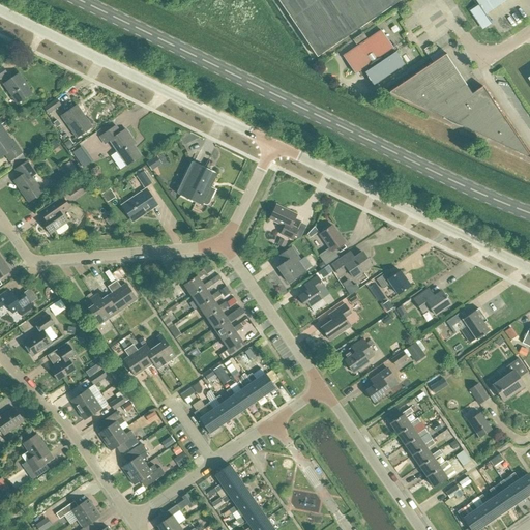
[(277,0),(317,58),(401,0),(277,0)]
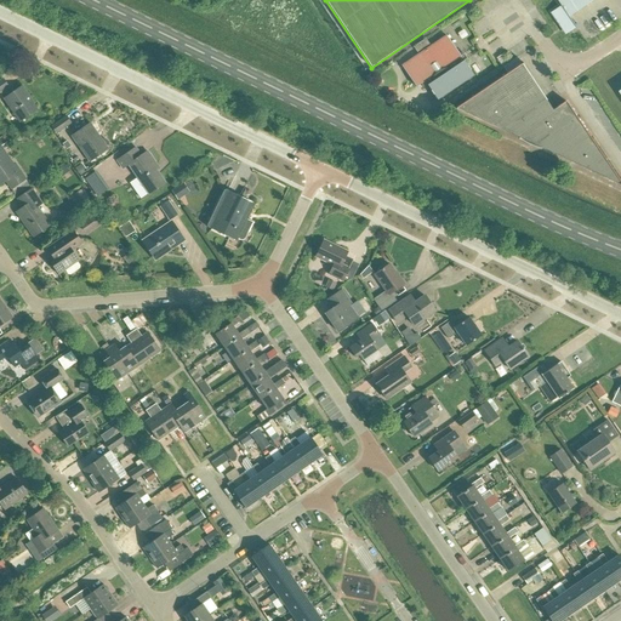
[(553,12),(563,28),(565,30),(569,30),(573,29),(575,28),(576,28),(569,17),(593,0),(556,0),(560,7),(553,12)]
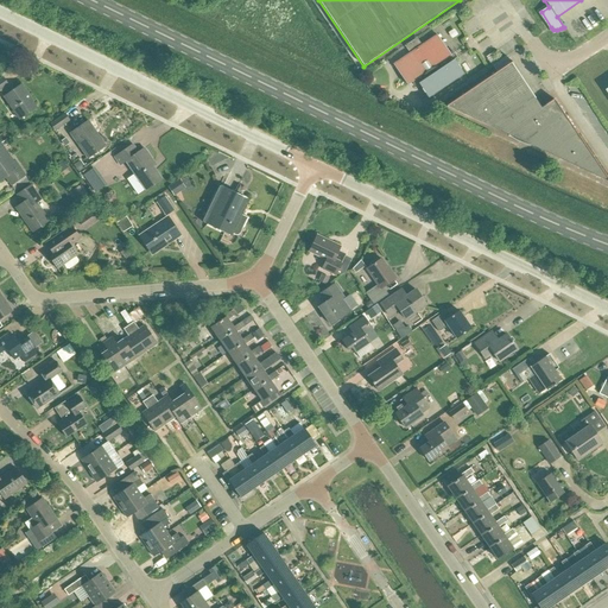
[(416,80),(429,99),(463,75),(437,36),(393,64),(407,86),(416,80)]
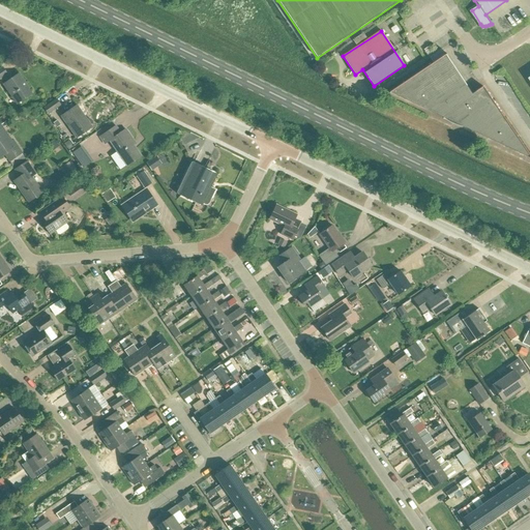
[(415,47),(410,50),(417,60),(422,57),(415,47)]
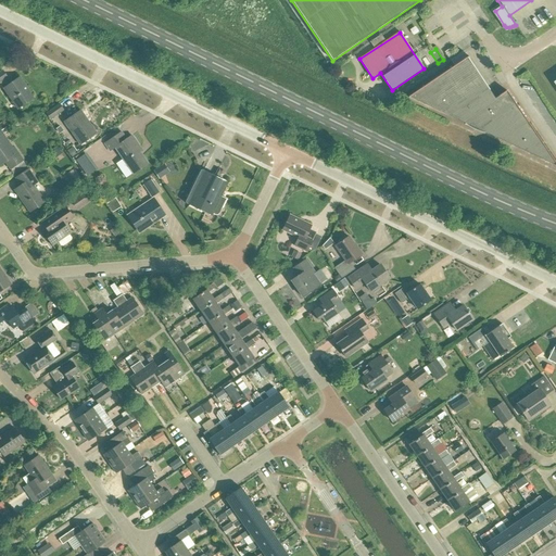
[(555,164),(506,91),(495,99),(467,58),(469,58),(468,57),(408,97),(408,98),(409,98),(450,116),(457,112),(466,124),(553,164),(554,163),(555,165),(555,164)]
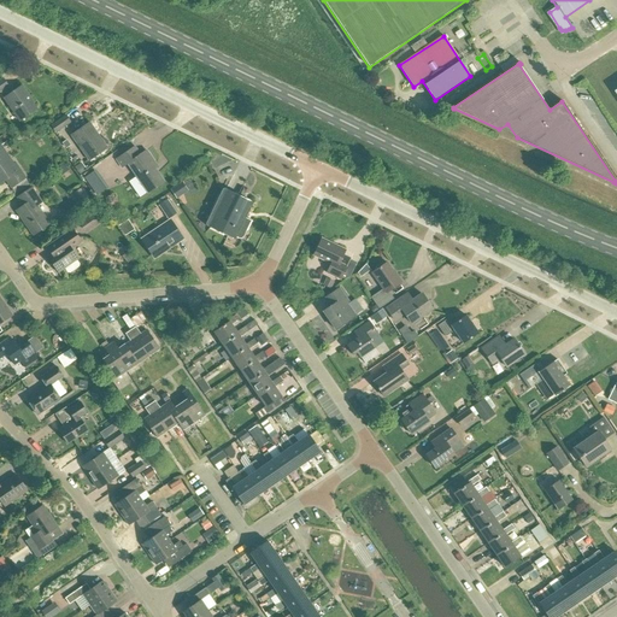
[(5,99),(4,99),(19,123),(39,110),(23,87),(10,95),(6,90),(10,88),(4,78),(0,81),(0,94),(1,94),(5,99)]
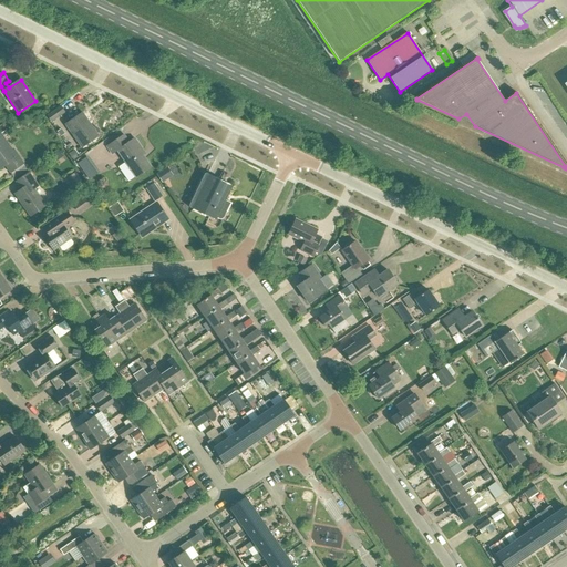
[(48,115),(52,123),(65,114),(60,106),(48,115)]
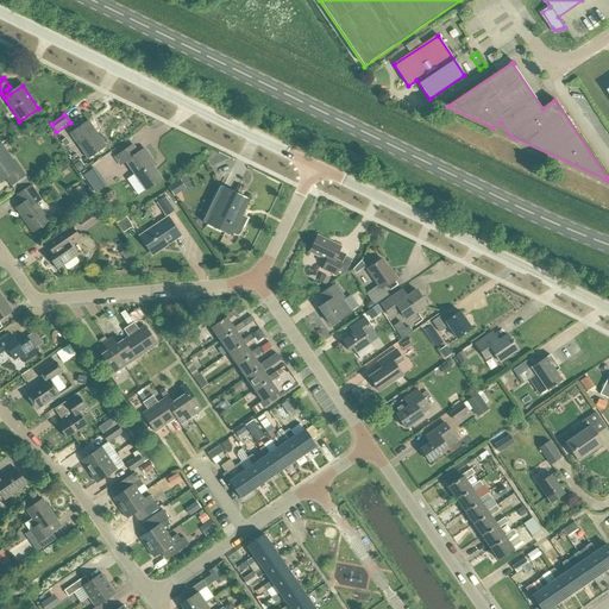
[(70,133),(88,158),(106,146),(104,144),(105,143),(106,140),(104,137),(101,137),(100,138),(88,121),(70,133)]
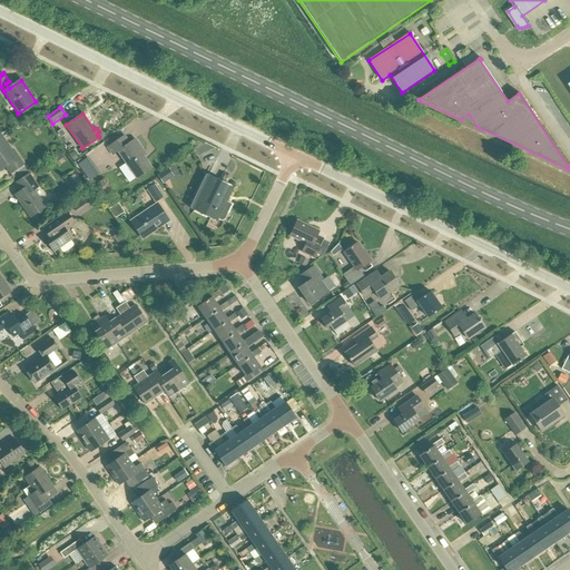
[(0,172),(6,168),(11,175),(25,166),(16,151),(13,154),(1,136),(0,135),(0,172)]
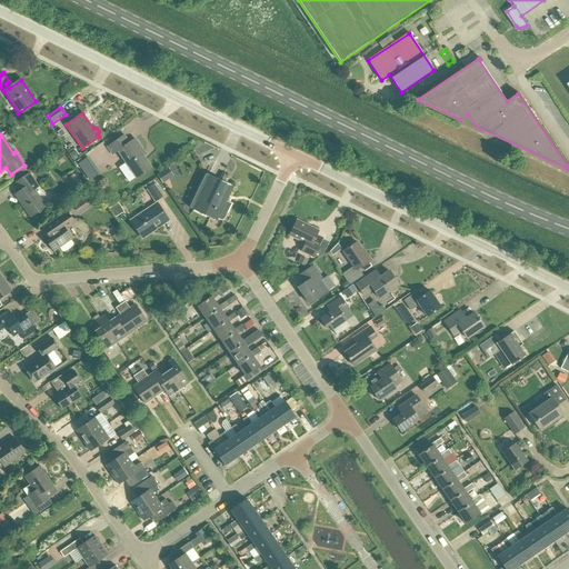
[(118,151),(137,178),(151,168),(142,156),(146,153),(135,139),(129,142),(125,136),(107,147),(112,156),(118,151)]
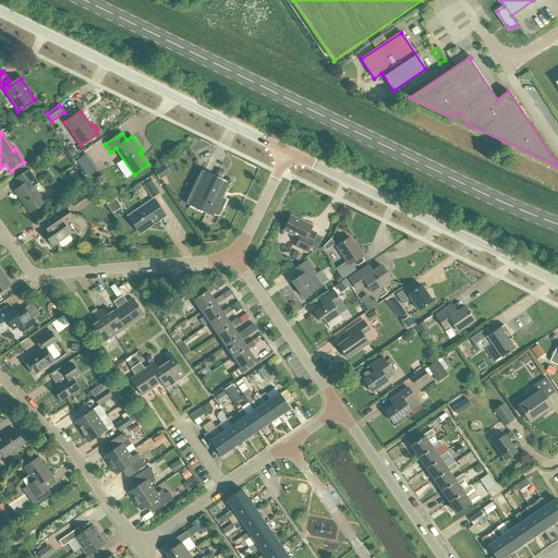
[(168,165),(156,170),(158,173),(169,168),(168,165)]
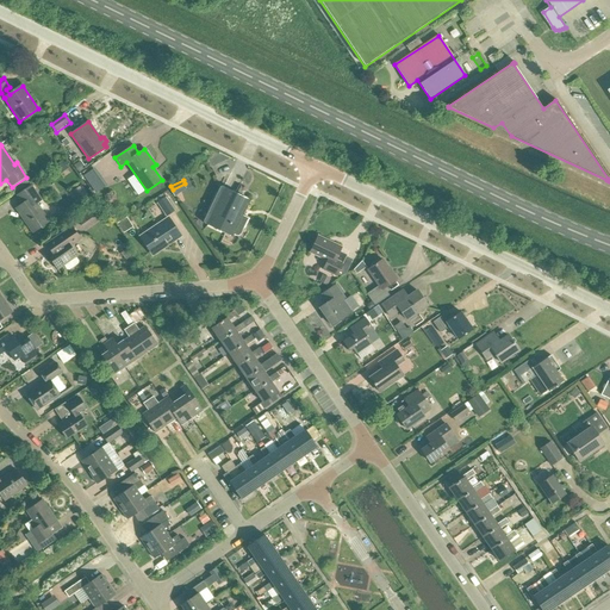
[(176,195),(188,190),(186,184),(174,191),(176,195)]
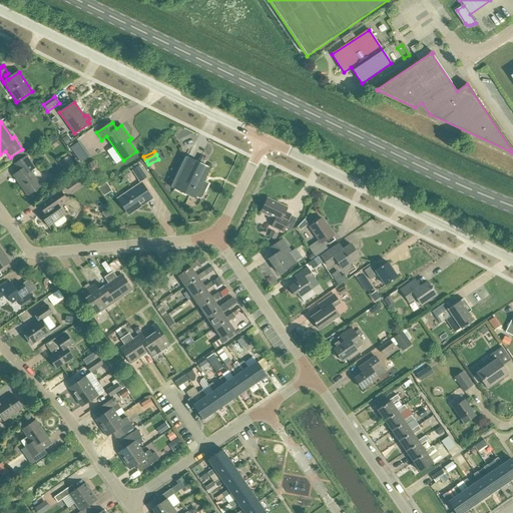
[(18,173),(13,176),(27,196),(41,187),(31,172),(36,169),(27,156),(13,165),(18,173)]
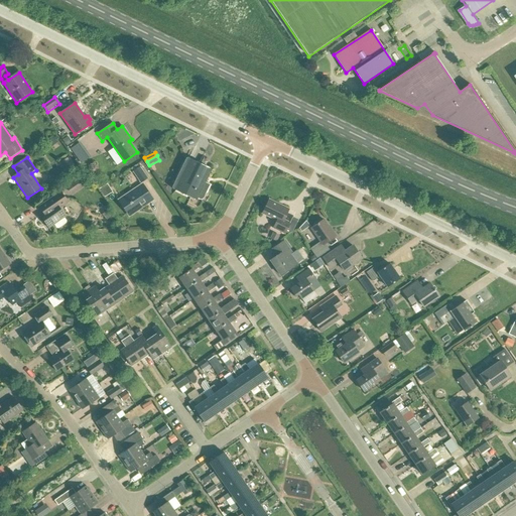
[(210,184),(206,182),(212,169),(186,157),(171,188),(190,198),(191,196),(202,201),(210,184)]
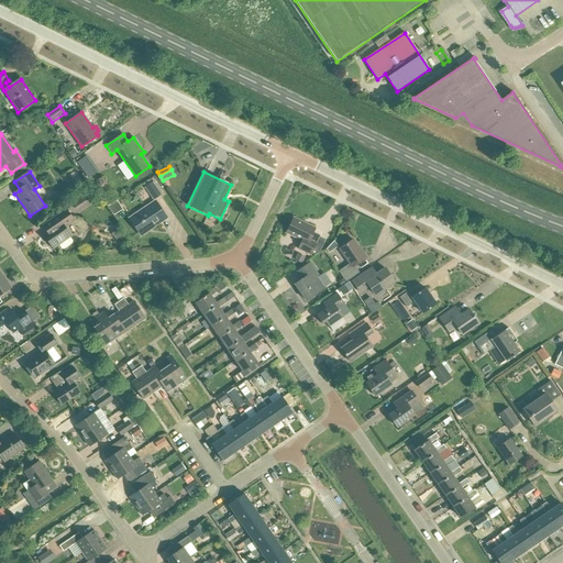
[(152,183),(145,187),(154,200),(161,195),(152,183)]
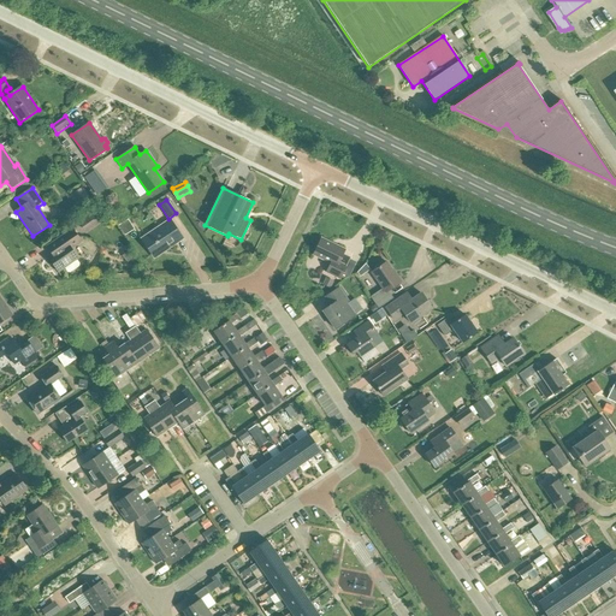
[(118,226),(124,236),(134,230),(128,220),(118,226)]
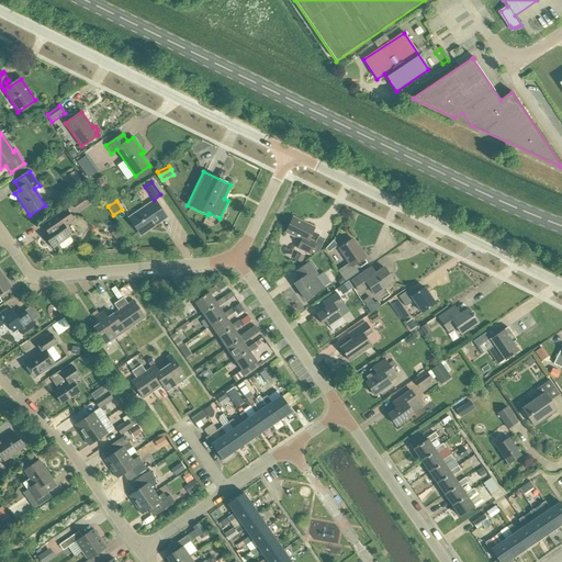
[(128,218),(141,236),(167,218),(155,201),(128,218)]
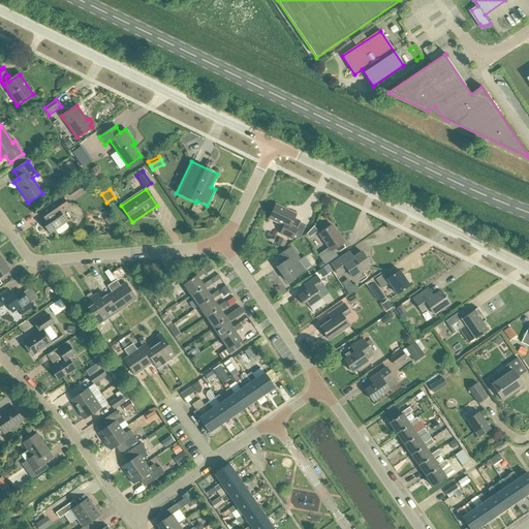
[(58,235),(60,235),(67,229),(68,227),(65,223),(67,222),(62,215),(70,208),(63,197),(49,207),(53,213),(40,221),(41,222),(41,223),(40,224),(42,228),(44,228),(45,227),(50,234),(55,230),(58,235)]
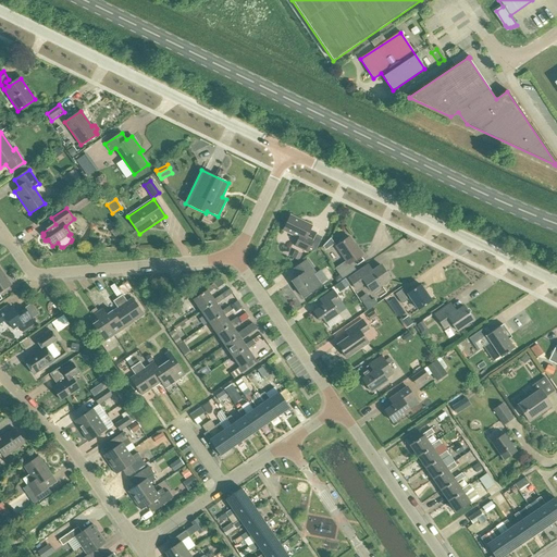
[(312,226),(291,215),(283,231),(299,238),(295,246),(308,252),(313,240),(307,237),(312,226)]
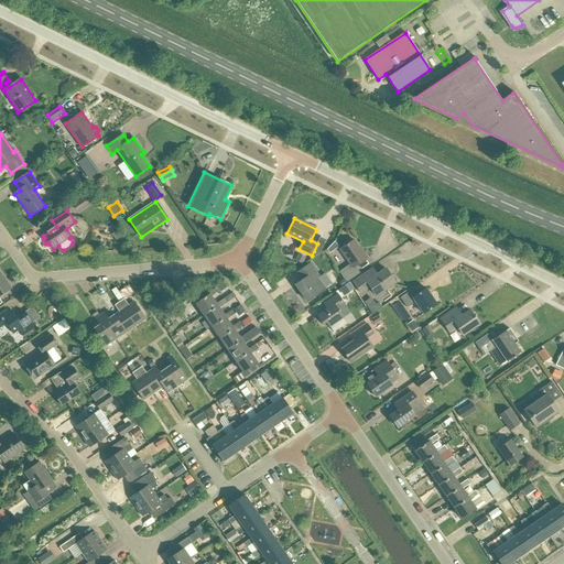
[(111,235),(117,240),(121,236),(116,230),(111,235)]
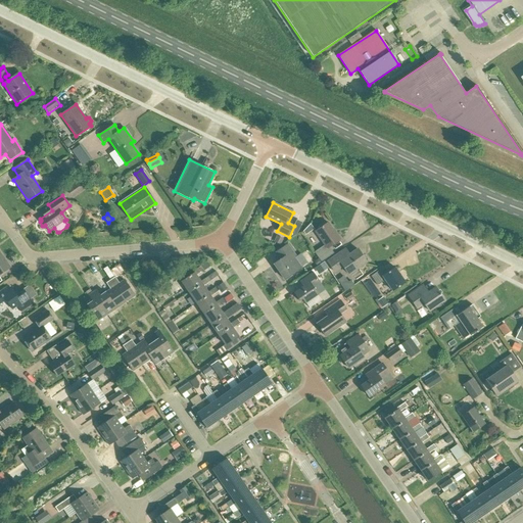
[(315,252),(321,263),(334,253),(330,247),(340,239),(336,233),(335,234),(328,223),(316,231),(325,245),(315,252)]
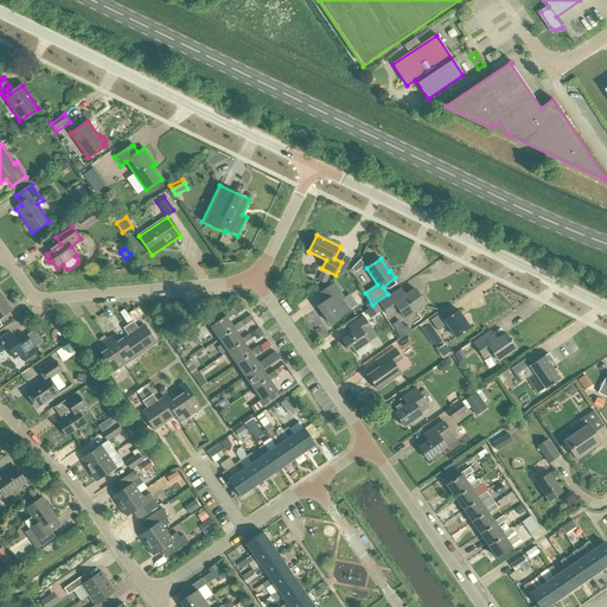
[(364,260),(353,266),(357,270),(366,264),(364,260)]
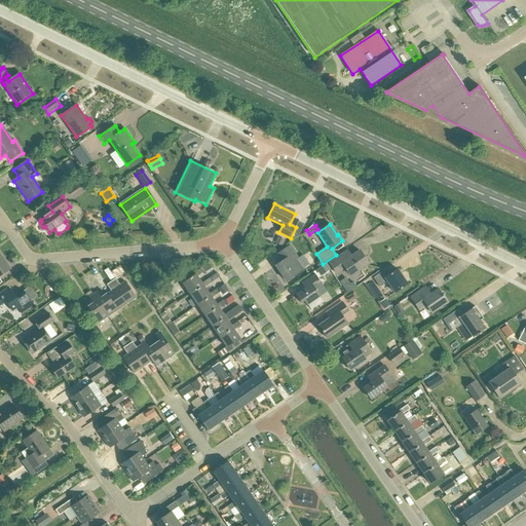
[(277,236),(274,242),(282,246),(285,239),(277,236)]
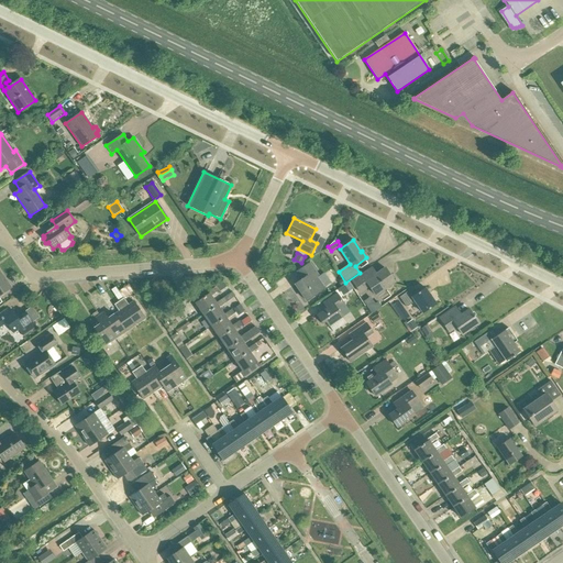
[(302,279),(295,285),(307,301),(320,293),(312,280),(319,276),(310,264),(298,272),(302,279)]
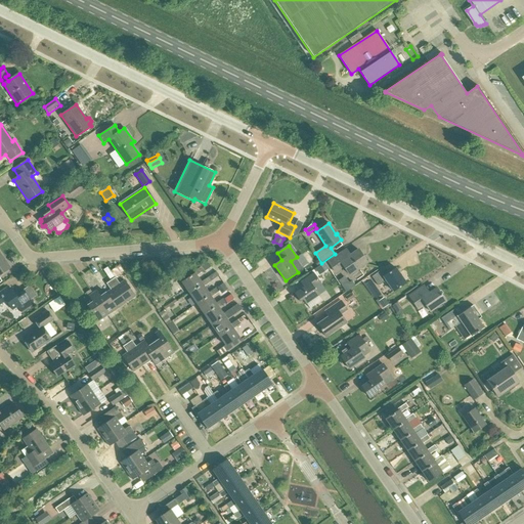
[(344,266),(349,275),(365,264),(361,257),(362,256),(358,250),(346,258),(342,252),(332,259),(339,269),(344,266)]
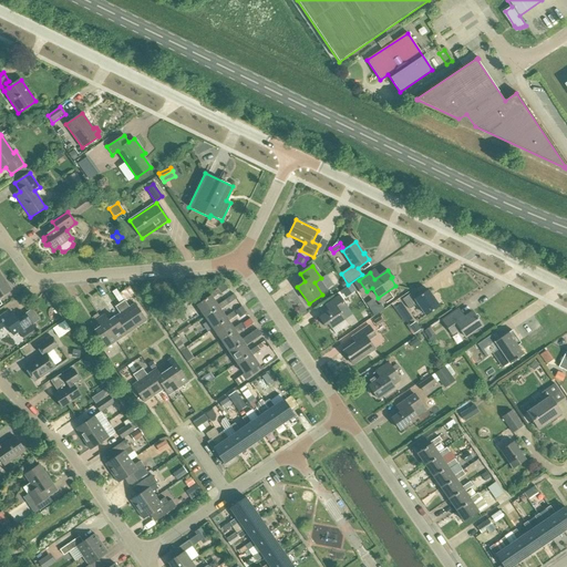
[(0,306),(2,305),(0,301),(0,297),(11,290),(0,274),(0,306)]
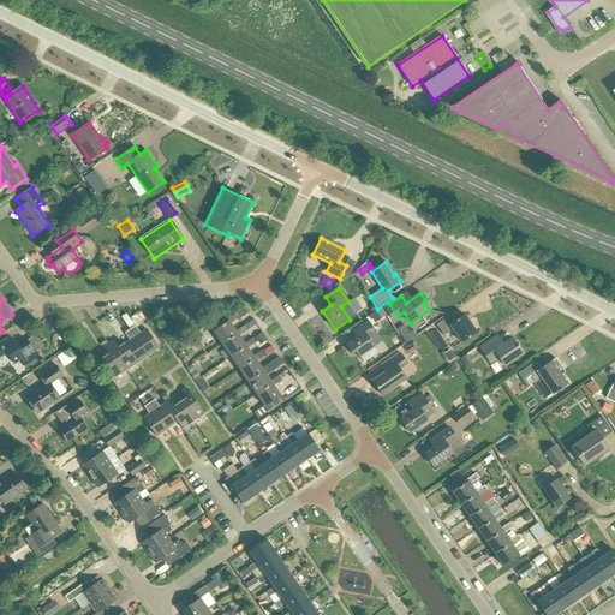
[(244,308),(236,314),(239,318),(248,314),(244,308)]
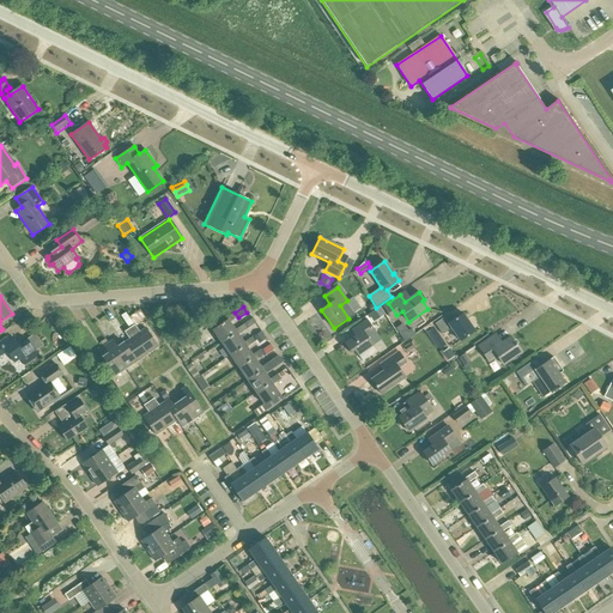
[(365,316),(371,323),(382,315),(376,308),(365,316)]
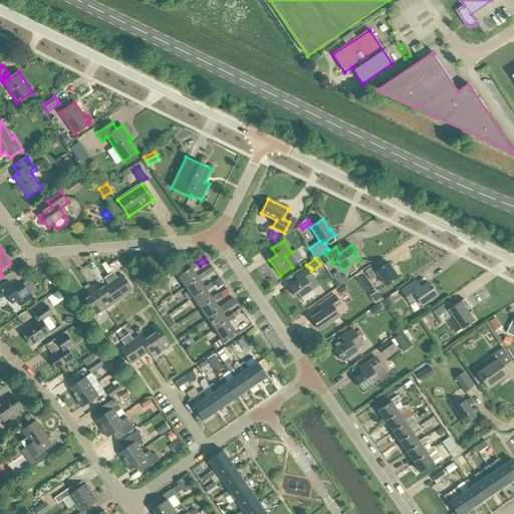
[(178,277),(186,287),(198,278),(197,277),(193,270),(200,265),(197,262),(190,267),(191,268),(178,277)]
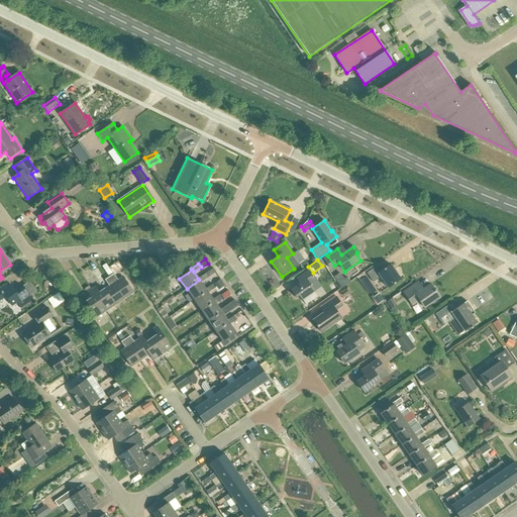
[(381,277),(388,288),(401,280),(390,265),(380,272),(377,267),(367,273),(373,282),(381,277)]
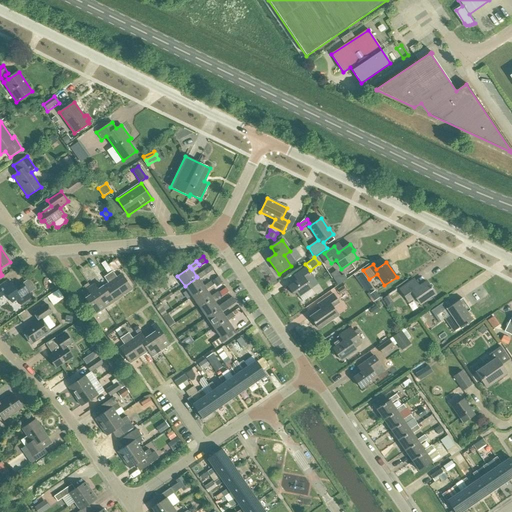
[(110,264),(104,268),(108,274),(112,272),(114,270),(110,264)]
